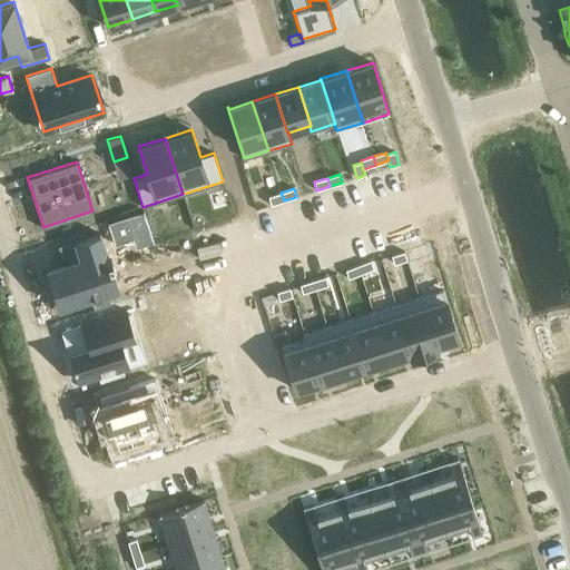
[(281,193),(268,196),(271,205),(284,200),(281,193)]
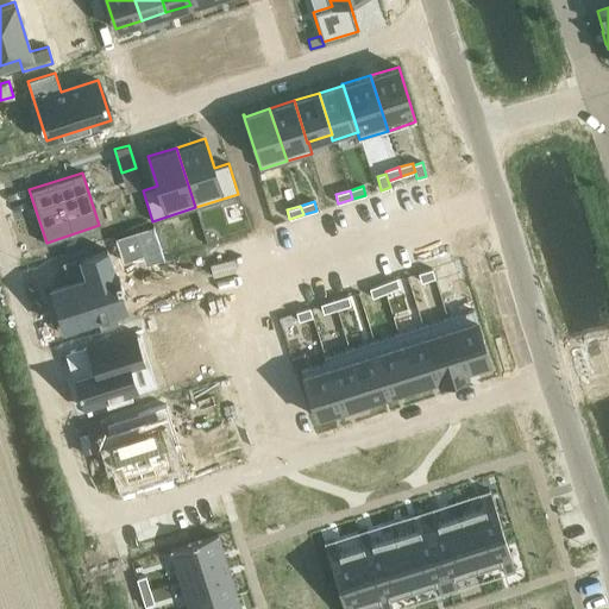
[(74,280),(50,288),(58,314),(52,316),(58,333),(88,324),(87,319),(126,307),(107,249),(80,257),(82,264),(70,268),(74,280)]
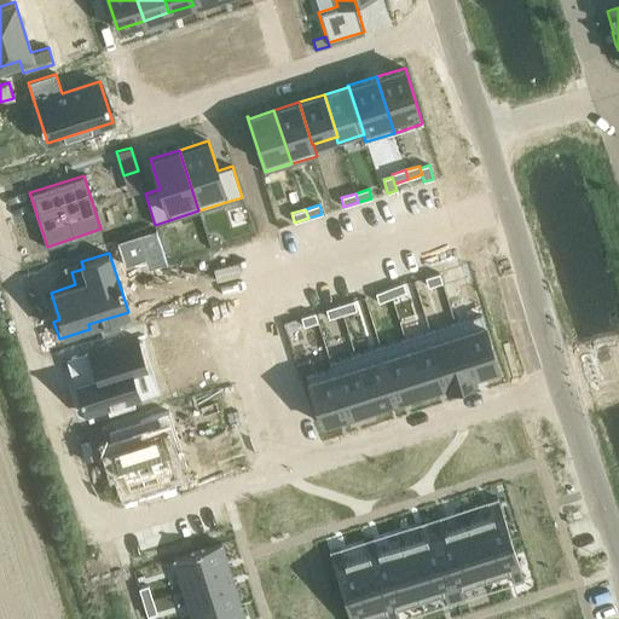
[(439,273),(426,277),(428,287),(443,283),(439,273)]
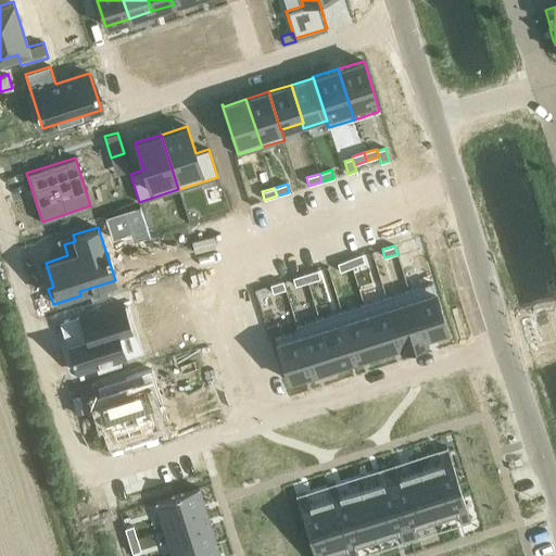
[(362,255),(350,260),(352,268),(365,264),(362,255)]
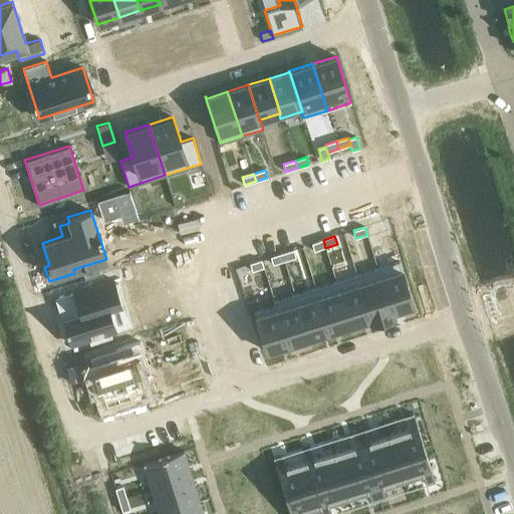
[(323,240),(312,243),(314,251),(325,248),(323,240)]
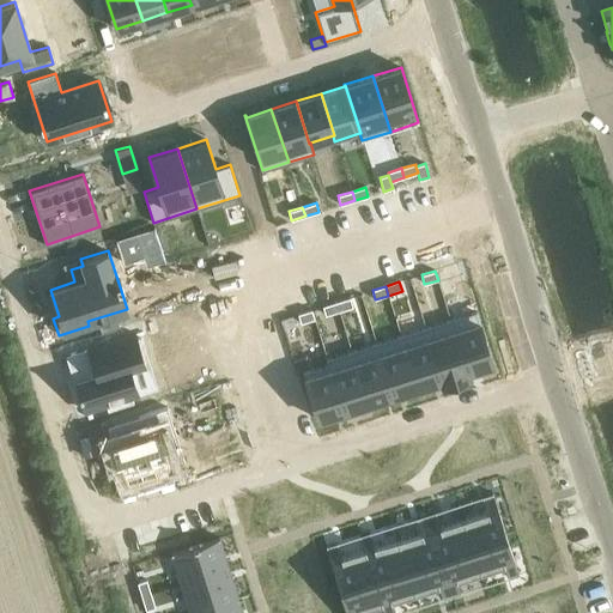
[(350,297),(337,302),(339,311),(353,307),(350,297)]
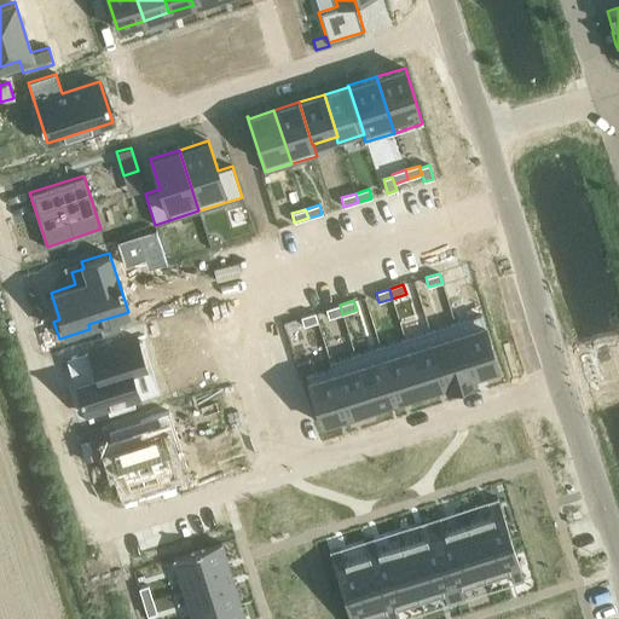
[(340,305),(327,308),(329,318),(342,314),(340,305)]
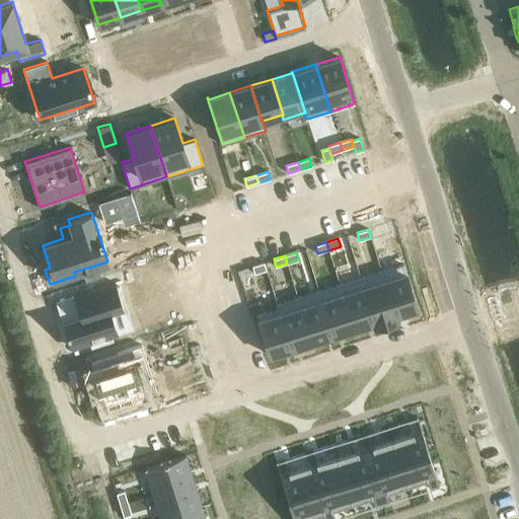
[(264,262),(252,266),(255,274),(267,270),(264,262)]
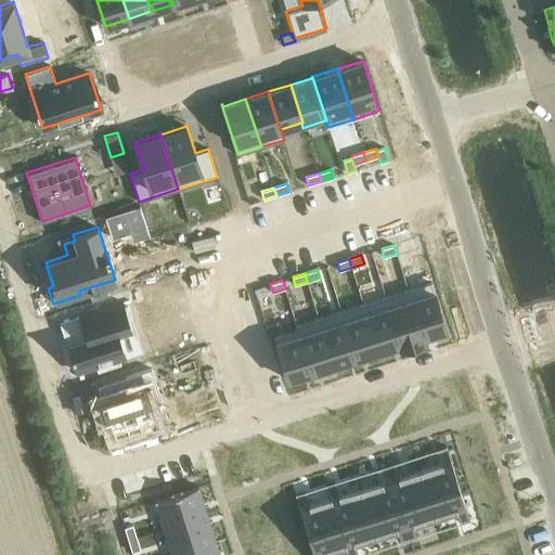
[(430,281),(408,288),(423,337),(424,336),(447,330),(430,281)]
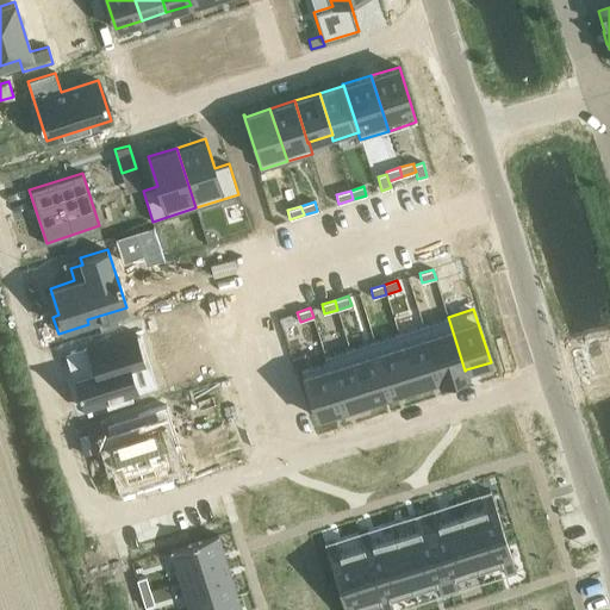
[(448,317),(423,325),(441,378),(439,379),(440,383),(467,374),(466,369),(465,371),(448,317)]
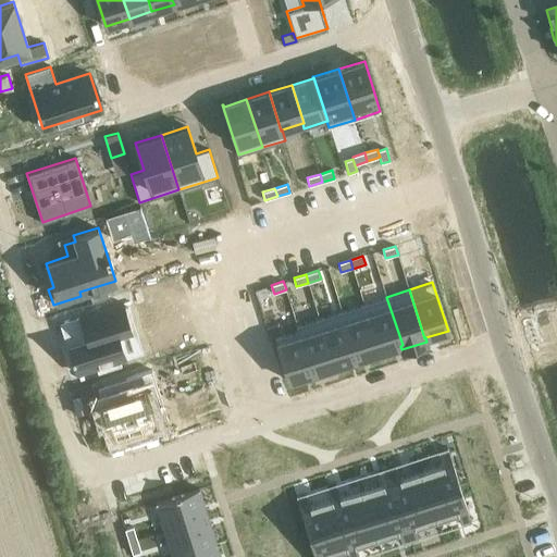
[(386,297),(364,304),(380,353),(400,346),(403,345),(386,297)]
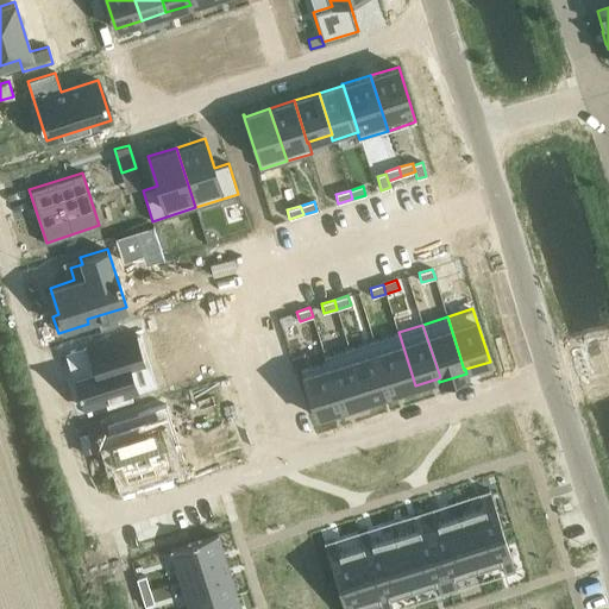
[(96,372),(75,378),(79,390),(77,390),(79,391),(79,394),(80,394),(85,408),(105,402),(107,408),(132,400),(131,394),(137,391),(129,365),(143,360),(136,338),(140,337),(140,334),(135,336),(133,331),(88,345),(88,346),(96,372)]
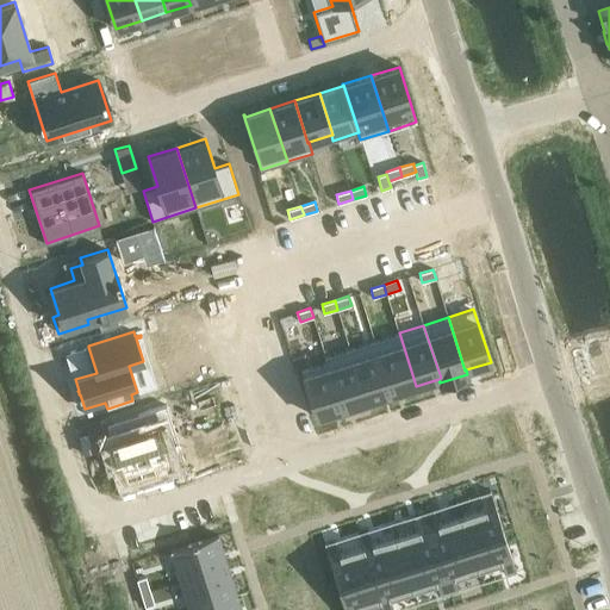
[(399,332),(374,341),(391,393),(416,386),(399,332)]
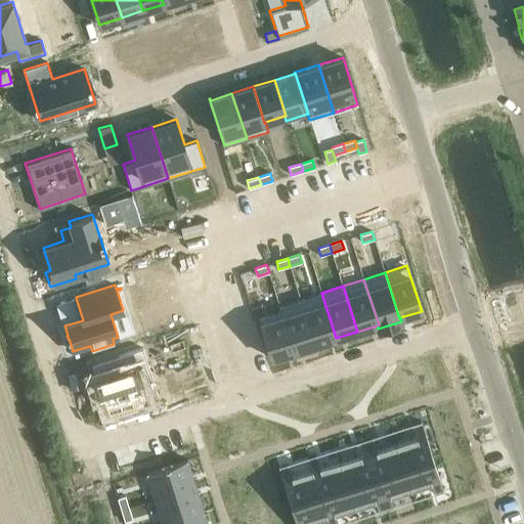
[(321,293),(301,299),(315,345),(336,338),(321,293)]
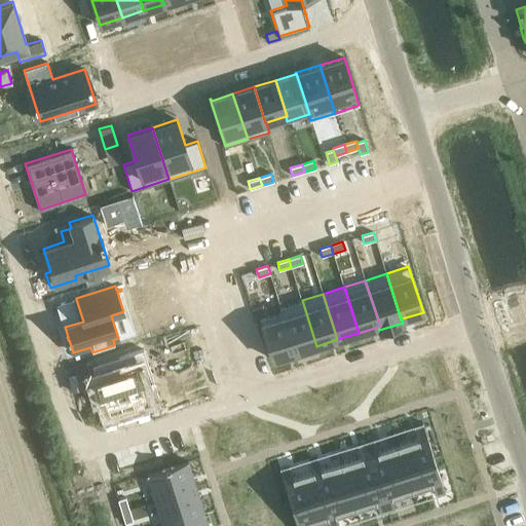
[(302,300),(279,307),(282,312),(283,312),(295,352),(316,346),(302,300)]
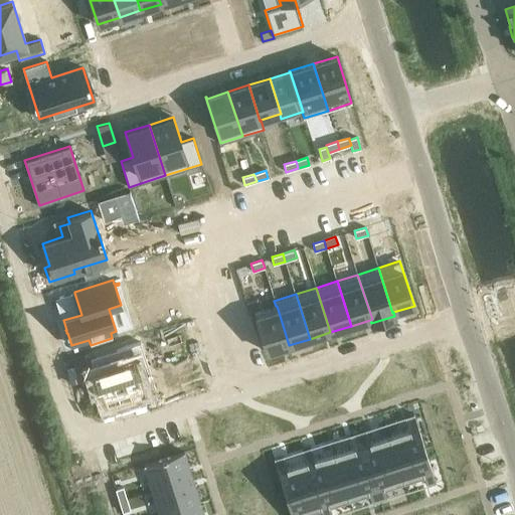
[(276,306),(254,312),(255,317),(268,352),(289,345),(277,306),(276,306)]
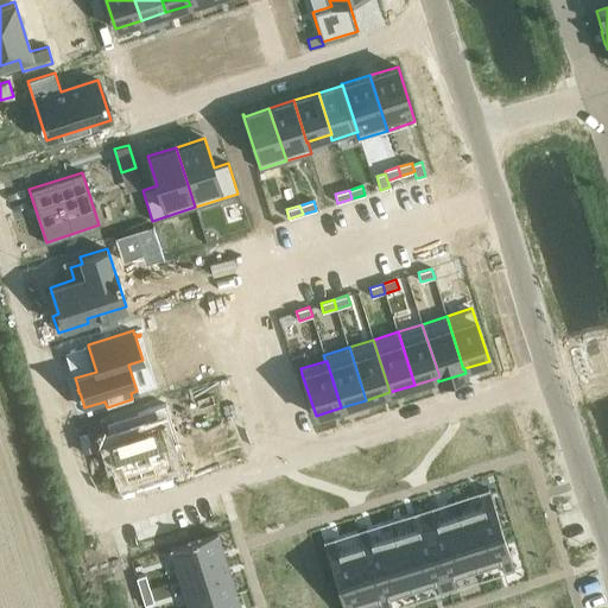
[(168,404),(103,424),(124,486),(158,474),(154,463),(169,458),(163,438),(177,434),(168,404)]
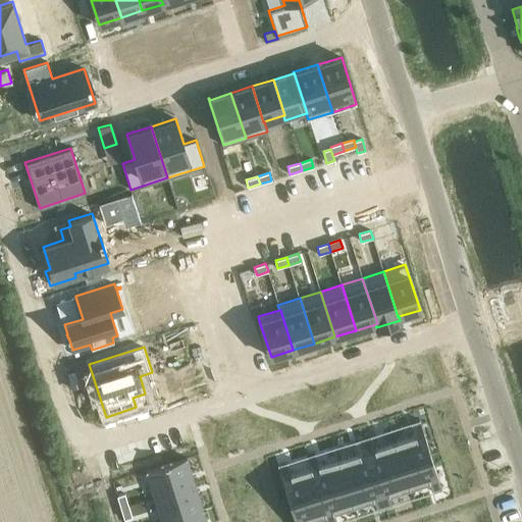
[(415,434),(395,440),(402,464),(430,455),(420,420),(411,423),(415,434)]
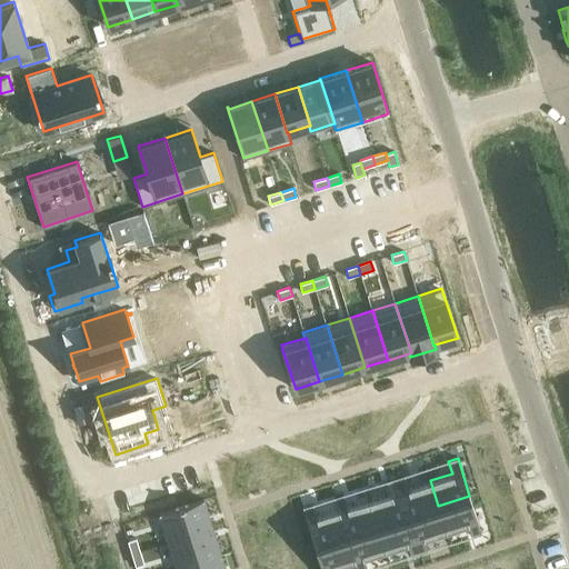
[(403,475),(396,478),(407,515),(438,506),(430,480),(408,488),(403,475)]
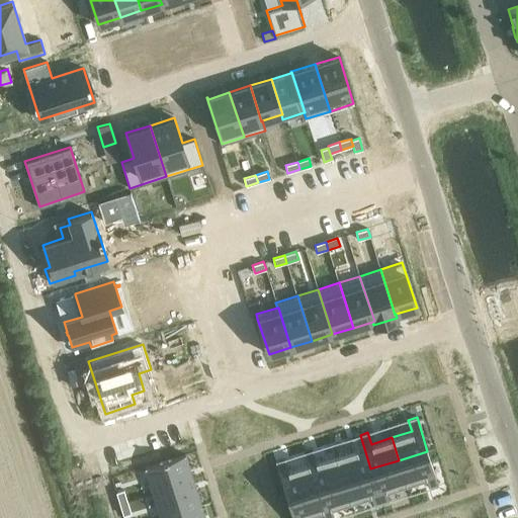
[(356,449),(336,455),(343,478),(370,468),(360,435),(352,437),(356,449)]
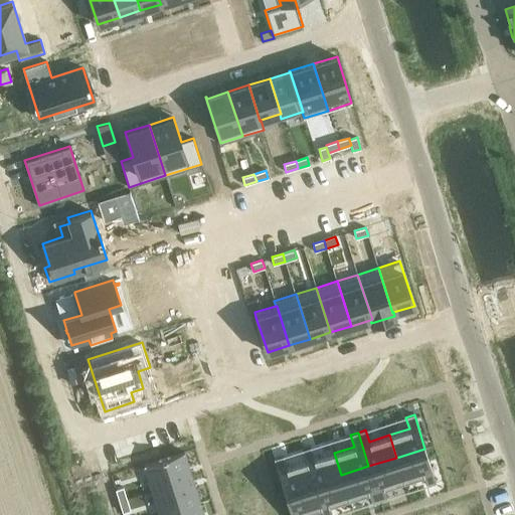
[(310,448),(303,450),(307,462),(314,484),(341,475),(334,453),(314,459),(310,448)]
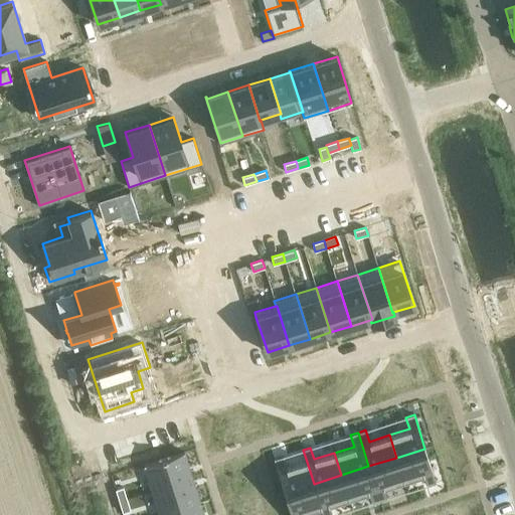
[(424,449),(396,458),(403,480),(423,474),(427,486),(436,483),(424,449)]
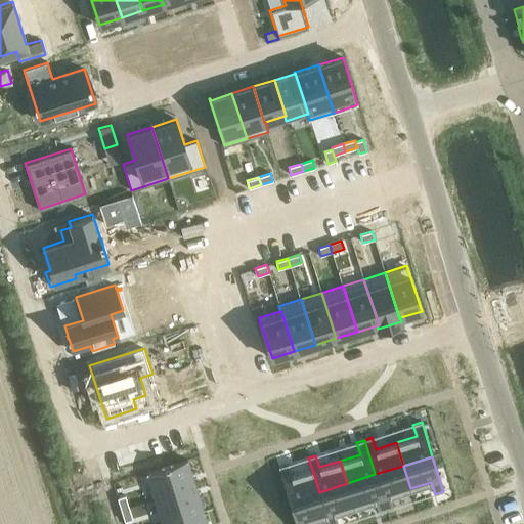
[(187,460),(146,473),(146,474),(155,498),(195,486),(188,461),(187,460)]
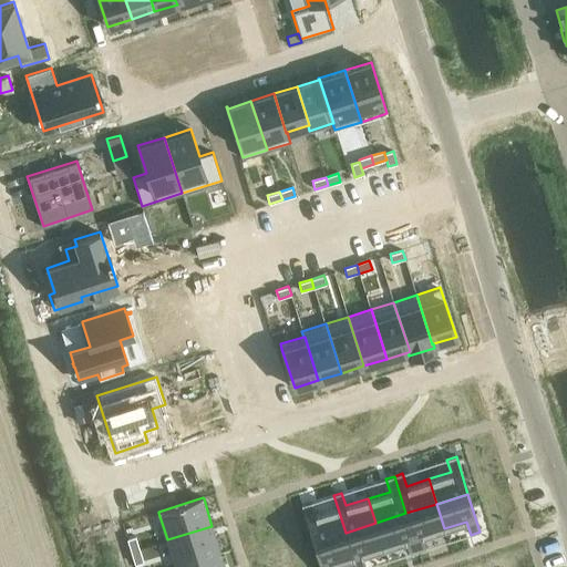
[(311,502),(301,505),(313,543),(346,533),(338,508),(315,515),(311,502)]
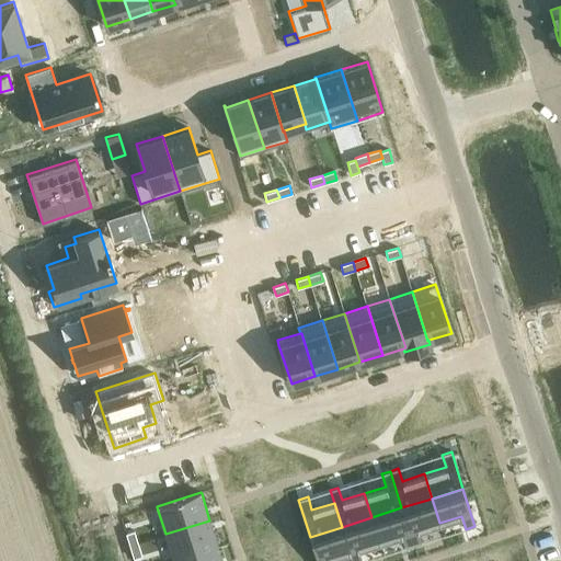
[(432,499),(401,507),(413,546),(422,542),(418,530),(439,523),(432,499)]
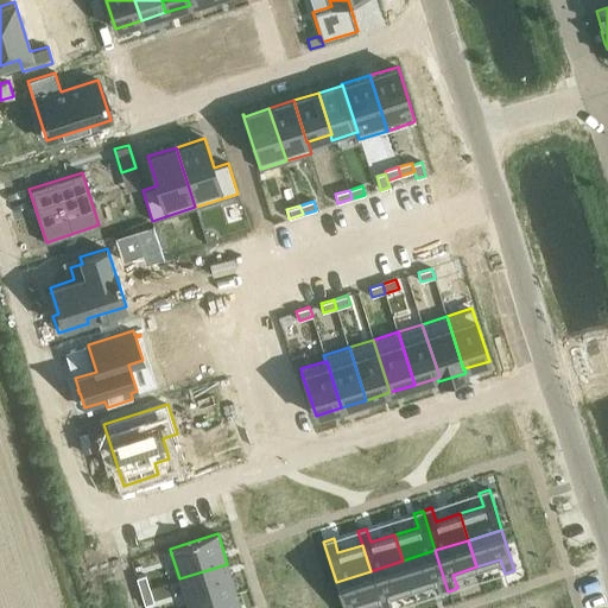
[(435,550),(403,561),(411,588),(435,581),(439,594),(448,591),(435,550)]
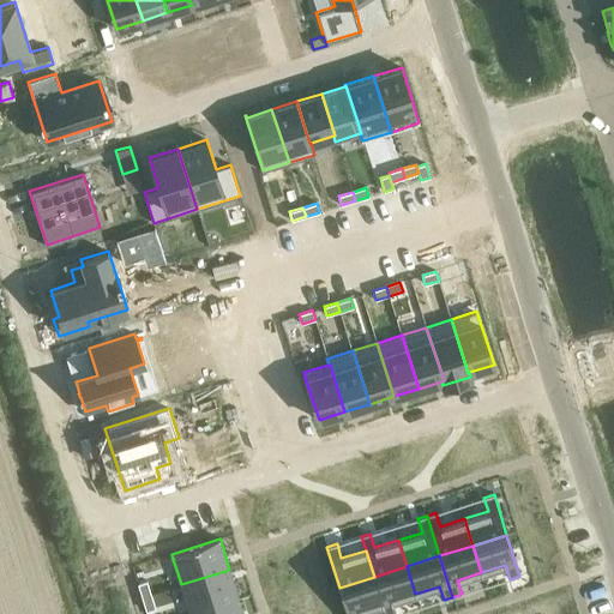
[(407,566),(374,577),(383,605),(385,613),(395,613),(391,601),(415,594),(407,566)]
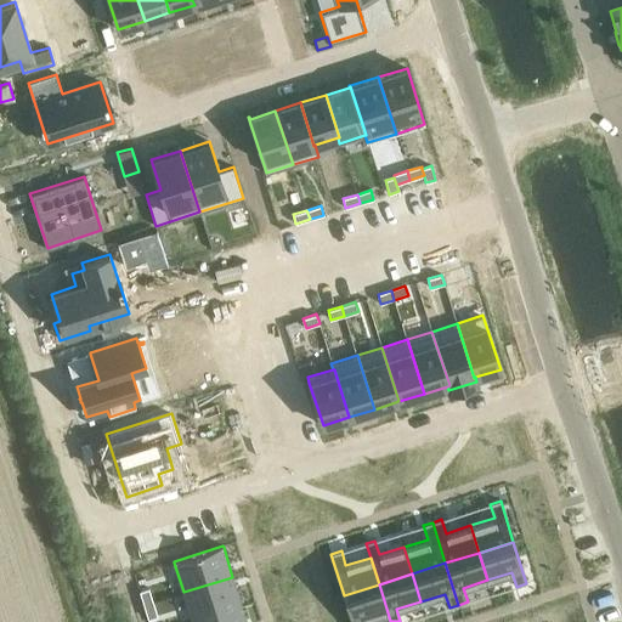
[(232,577),(184,592),(192,621),(193,621),(242,606),(232,577)]
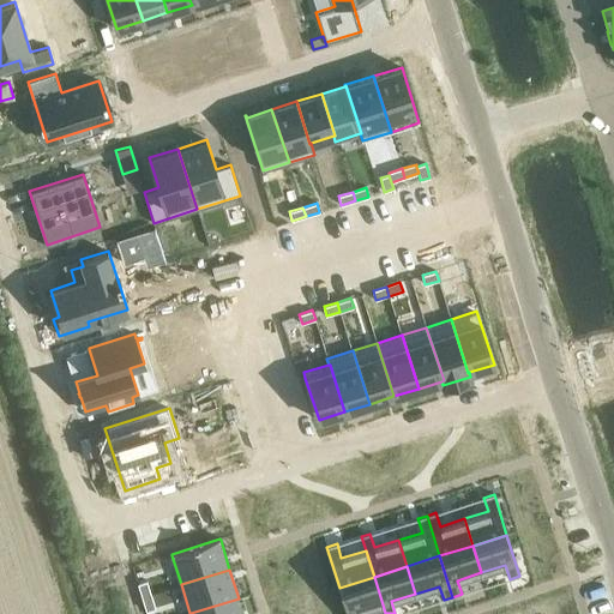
[(374,577),(339,588),(347,613),(359,613),(359,612),(383,605),(374,577)]
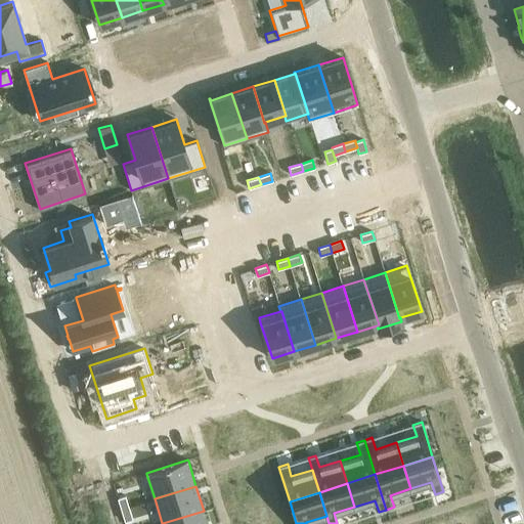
[(125,495),(117,497),(121,510),(129,507),(125,495)]
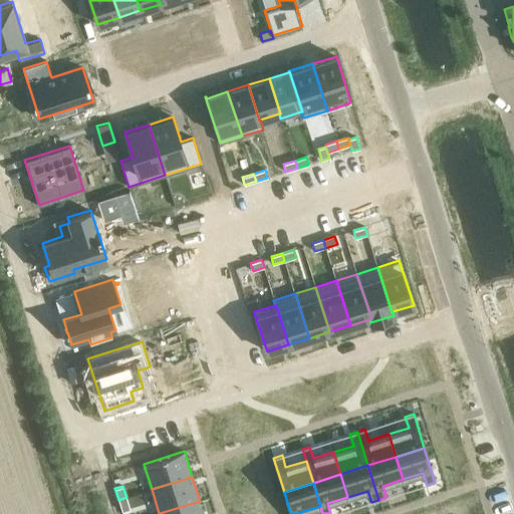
[(126,497),(118,500),(122,511),(130,509),(126,497)]
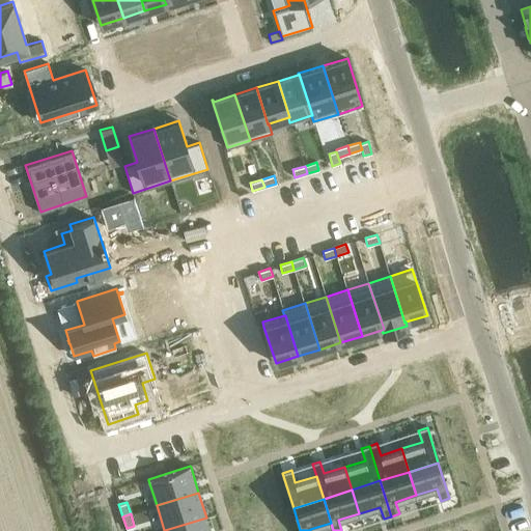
[(206,518),(165,530),(210,530),(206,519),(206,518)]
